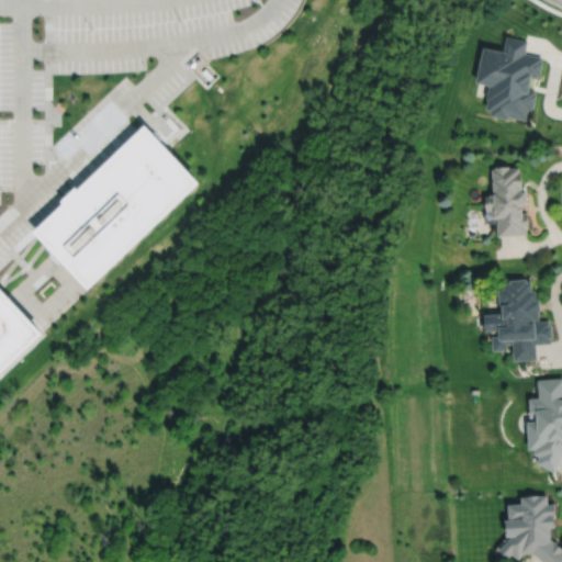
[(505,36),(502,53),(481,48),(474,83),(487,87),(484,101),(486,101),(484,111),(490,112),(489,116),(507,120),(507,117),(525,121),(527,110),(530,111),(530,108),(532,108),(535,94),(534,93),(535,91),(528,89),(529,80),(528,80),(529,77),(537,78),(538,75),(539,75),(541,62),(540,60),(541,57),(524,54),(526,41),(505,36)]
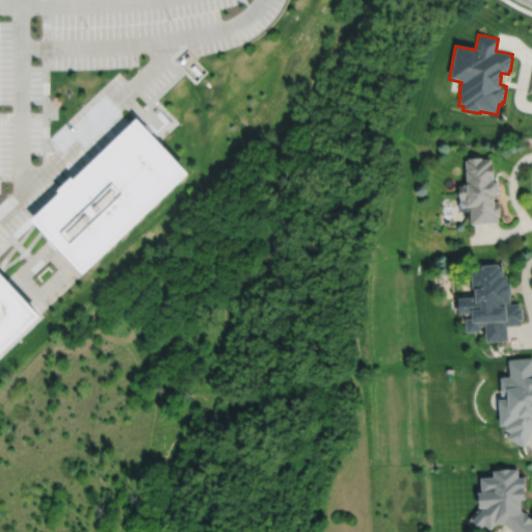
[(137,118),(32,219),(84,274),(190,173),(137,118)]
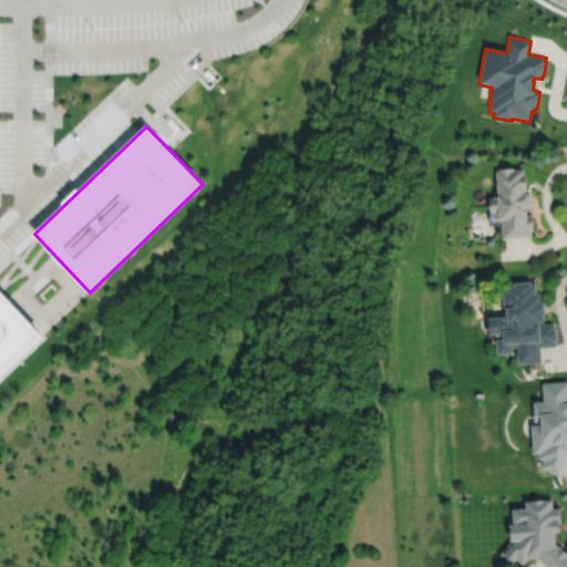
[(498,169),(498,172),(494,172),(496,198),(492,198),(493,199),(487,199),(488,215),(494,214),(494,223),(500,222),(501,239),(531,237),(529,230),(532,230),(531,215),(525,215),(525,209),(531,208),(529,195),(525,195),(524,188),(525,188),(524,175),(523,175),(523,169),(513,171),(512,168),(498,169)]
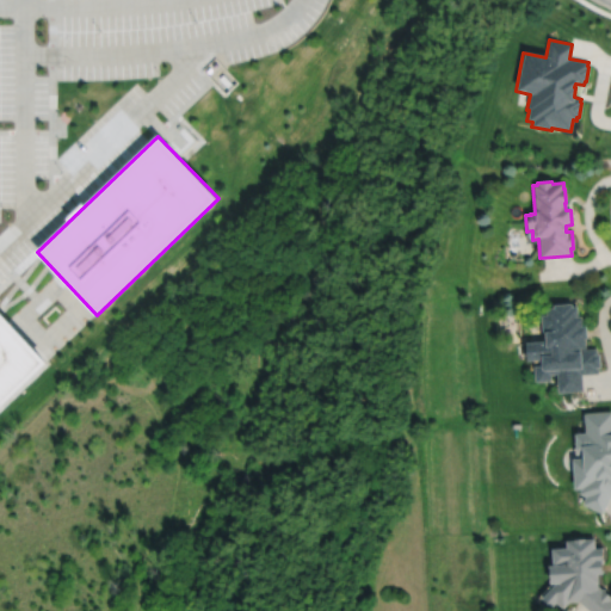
[(553,307),(553,309),(545,310),(545,318),(539,318),(541,334),(544,334),(544,335),(543,335),(544,344),(524,345),(525,364),(539,363),(539,369),(532,369),(534,384),(550,383),(549,377),(556,377),(557,395),(582,393),(581,376),(598,375),(597,369),(599,369),(598,356),(597,356),(596,350),(585,350),(585,340),(586,340),(585,327),(581,328),(581,318),(578,318),(576,307),(571,308),(571,306),(553,307)]
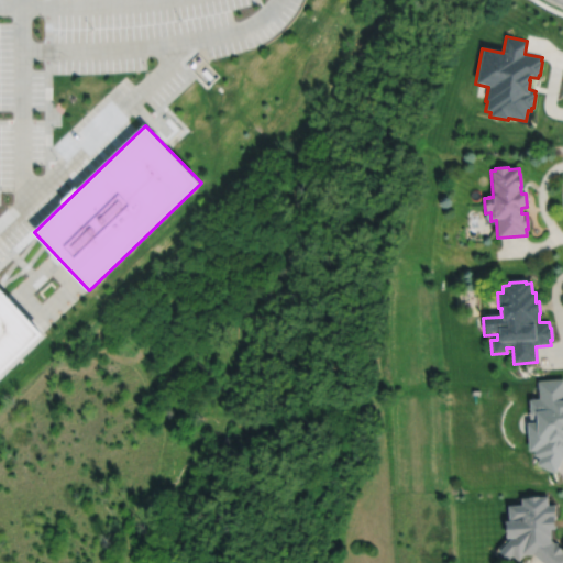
[(0,289),(43,335),(0,375),(0,289)]
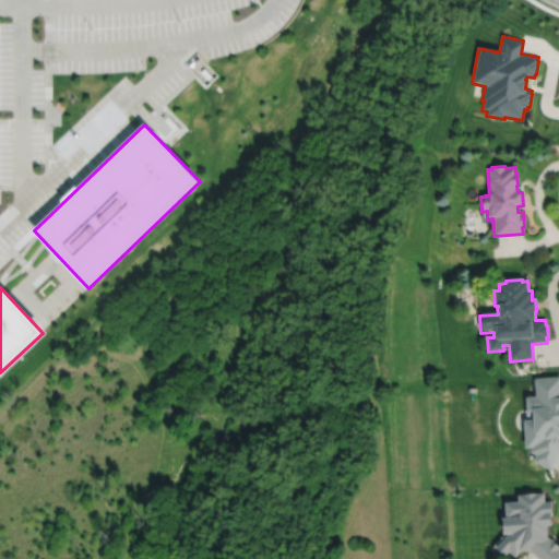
[(531,443),(525,443),(523,416),(533,415),(533,408),(526,408),(525,393),(535,392),(535,380),(558,379),(558,451),(551,468),(533,458),(536,451),(530,448),(531,443)]
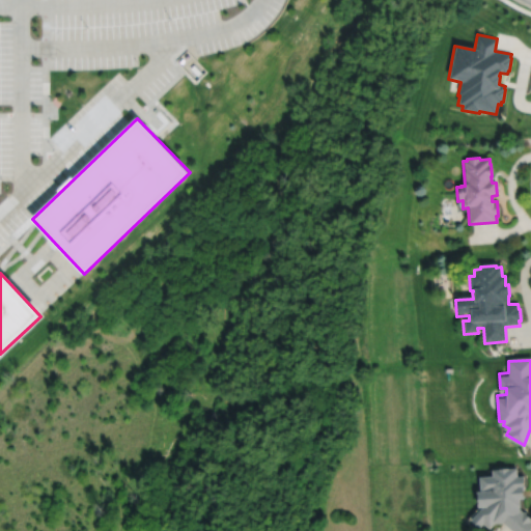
[(482,503),(470,518),(479,526),(483,522),(490,527),(494,522),(502,521),(512,530),(530,530),(530,515),(524,509),(523,510),(520,507),(519,496),(524,496),(523,487),(525,487),(524,474),(516,474),(516,466),(507,467),(507,466),(499,466),(499,467),(492,467),(492,473),(479,474),(479,487),(476,488),(477,503),(482,503)]
